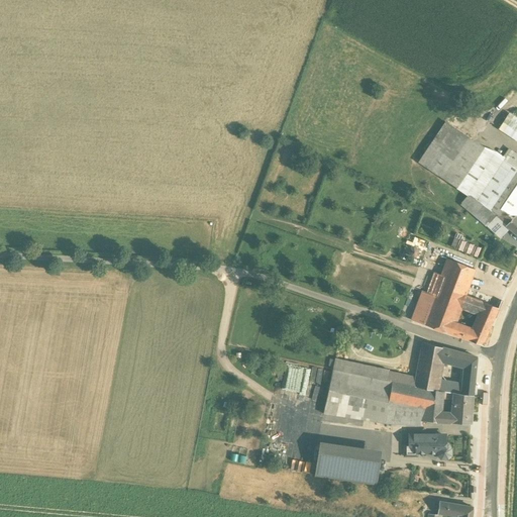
[(504,234),(509,228),(506,225),(513,216),(516,219),(516,152),(508,147),(502,156),(448,121),(419,164),(466,195),(460,201),(495,235),(501,230),(504,234)]
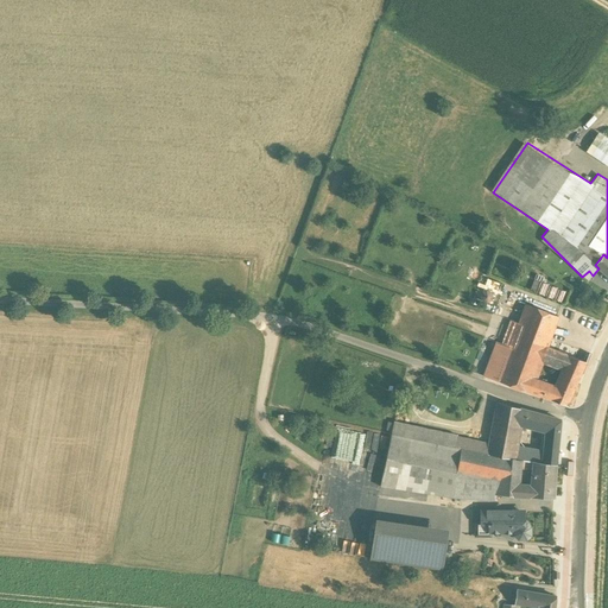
[(607,258),(603,254),(595,265),(599,268),(607,277),(607,258)]
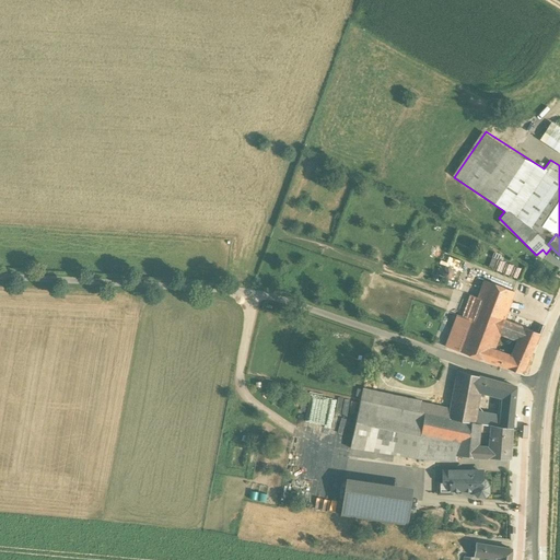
[(457,281),(465,263),(450,256),(442,276),(457,281)]
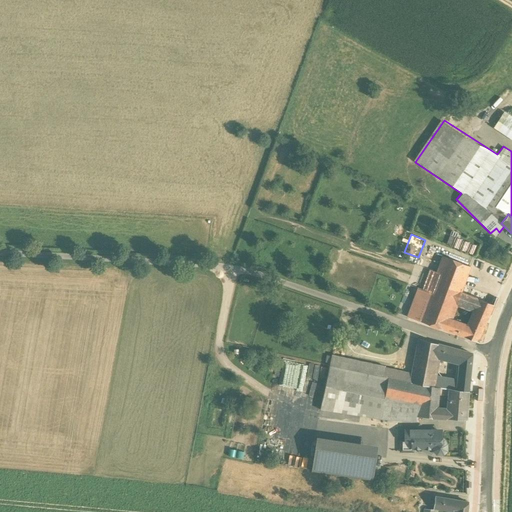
[(473,255),(476,245),(454,237),(450,246),(473,255)]
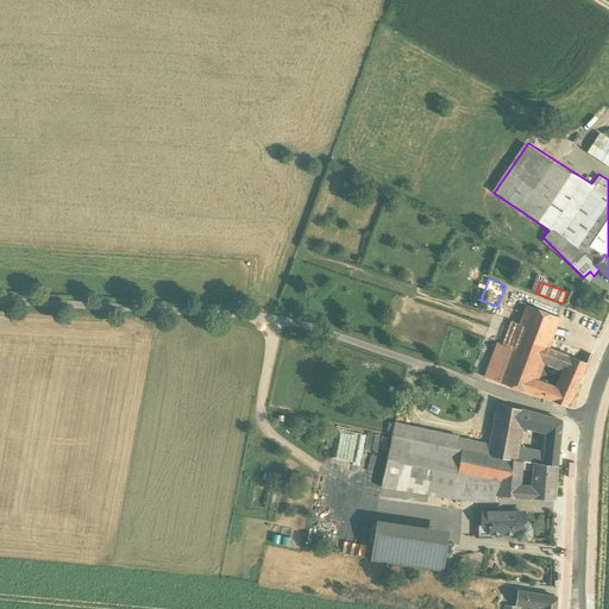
[(526,306),(521,316),(548,327),(550,339),(558,319),(526,306)]
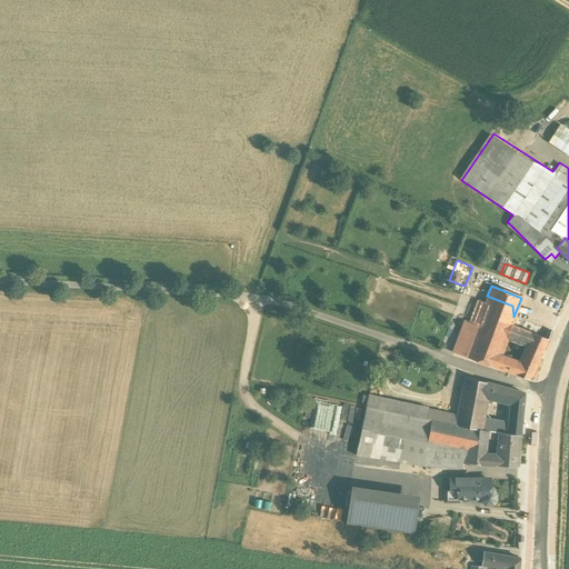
[(489,318),(510,326),(513,317),(512,306),(487,296),(482,308),(476,326),(485,329),(489,318)]
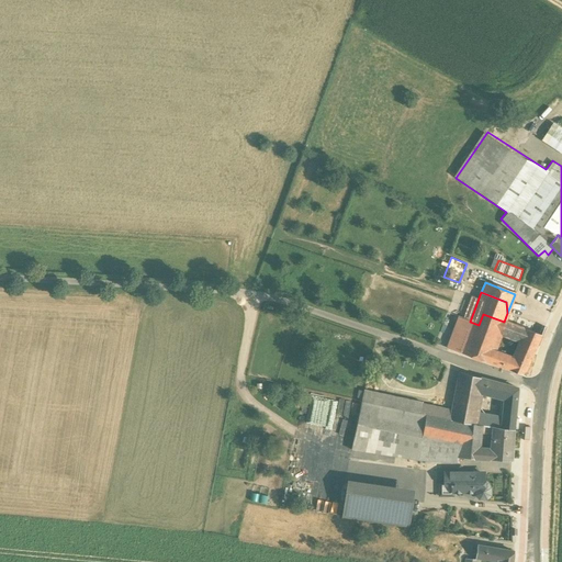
[(470,322),(476,304),(473,302),(465,323),(469,324),(459,352),(467,355),(479,325),(470,322)]
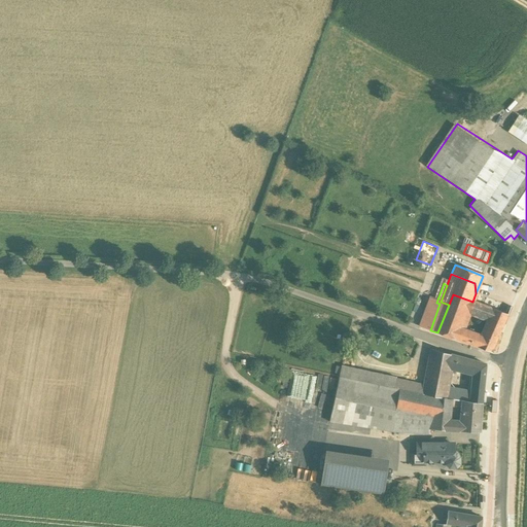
[(500,312),(503,304),(476,293),(472,302),(500,312)]
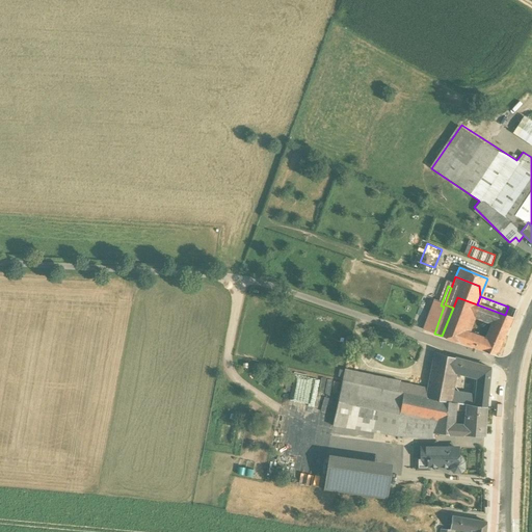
[(453,308),(442,336),(462,343),(466,336),(467,336),(473,318),(477,304),(457,297),(453,308)]
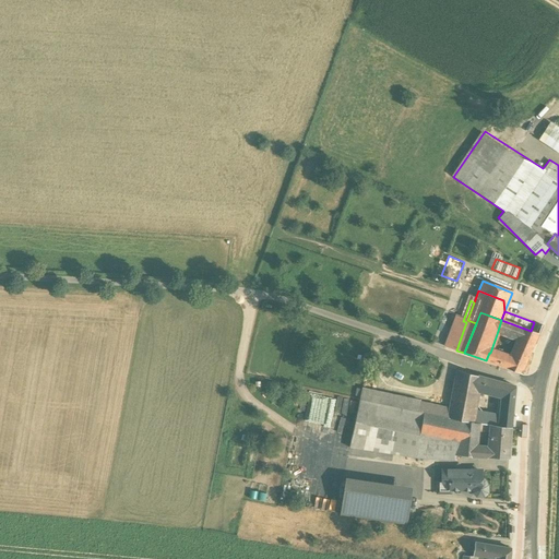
[(501,320),(497,334),(501,335),(502,333),(523,341),(522,343),(520,346),(531,351),(534,343),(537,333),(531,331),(501,320)]
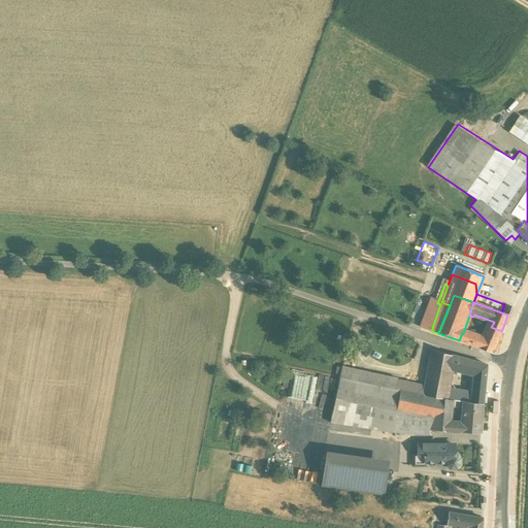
[(504,304),(501,312),(507,315),(512,307),(504,304)]
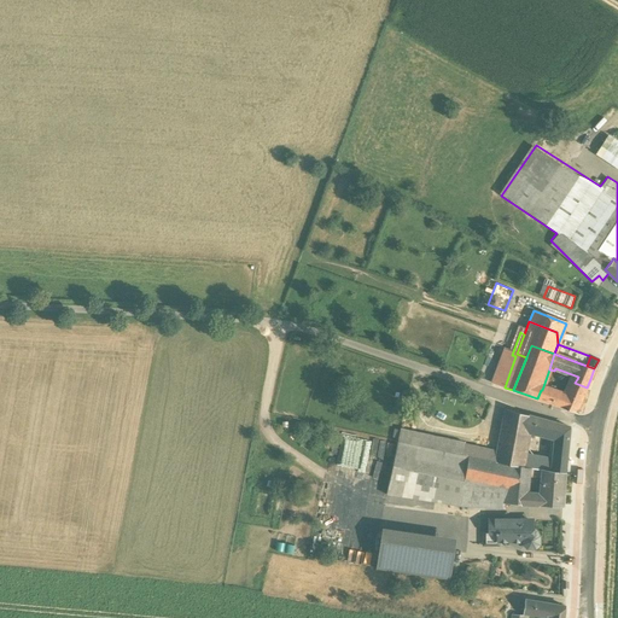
[(555,368),(554,371),(577,379),(578,377),(555,368)]
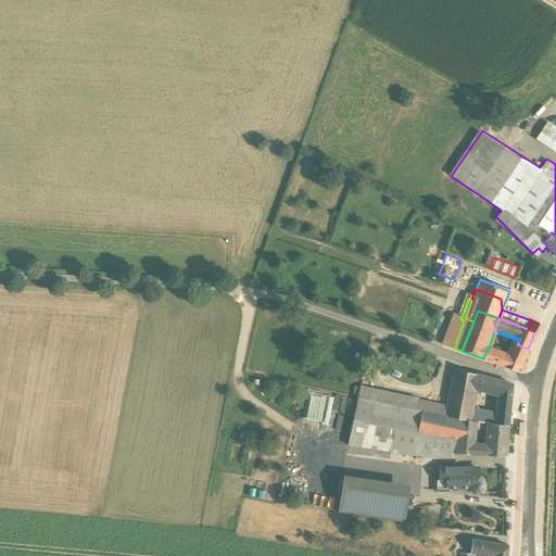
[(517,344),(512,359),(488,351),(487,351),(483,358),(518,371),(528,349),(517,344)]
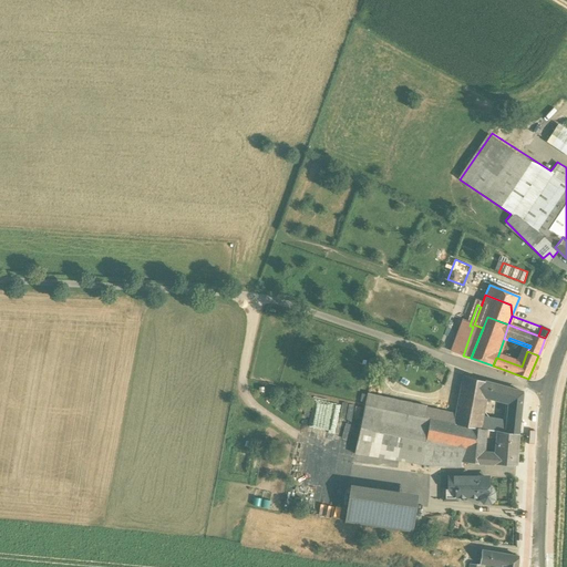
[(455,424),(468,428),(471,416),(472,409),(473,400),(473,393),(477,380),(464,374),(457,413),(455,424)]
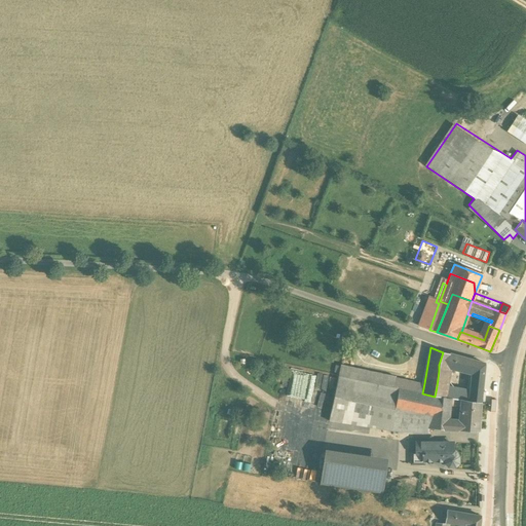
[(458,357),(443,352),(439,365),(454,369),(458,357)]
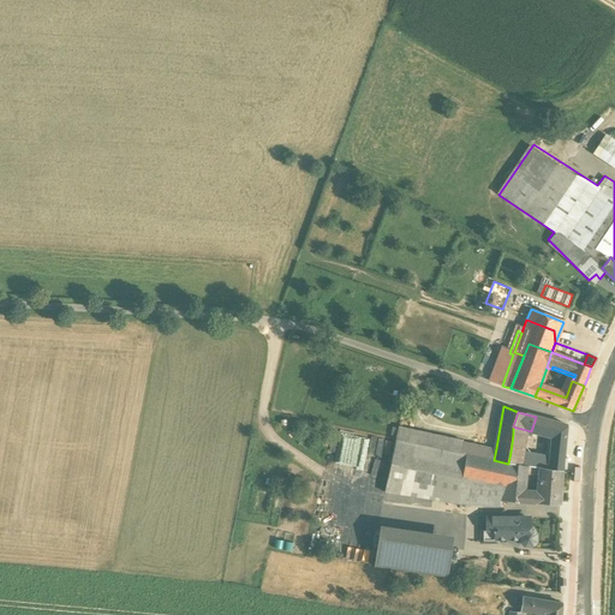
[(567,425),(536,417),(531,431),(554,437),(553,453),(565,454),(566,440),(567,425)]
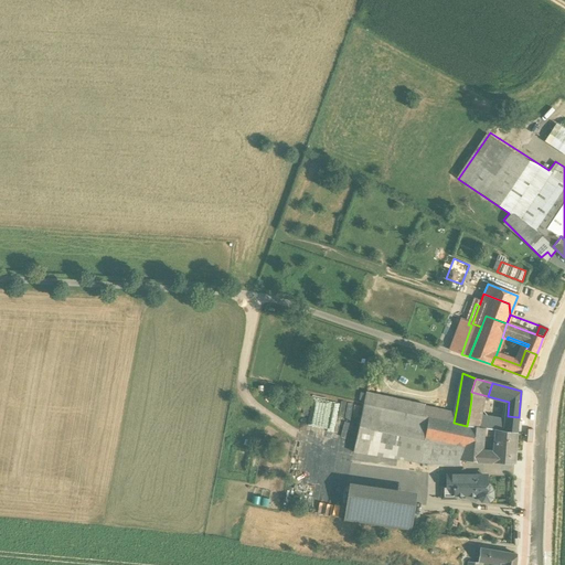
[(428,417),(454,423),(456,412),(365,392),(363,404),(428,417)]
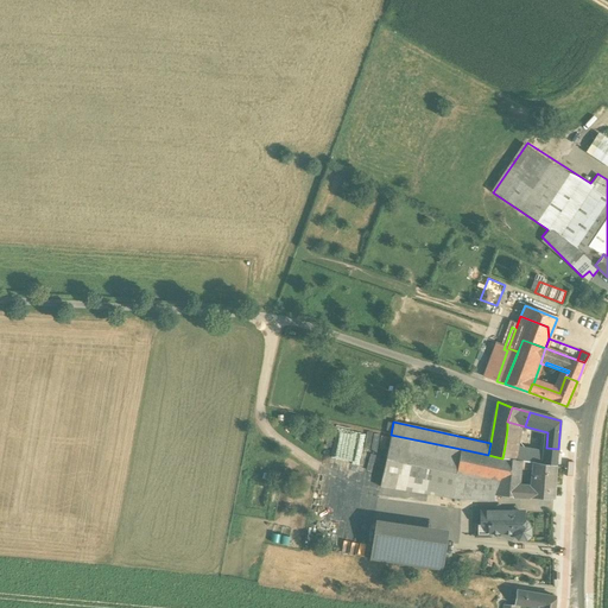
[(525,426),(507,422),(507,429),(506,438),(523,441),(525,426)]
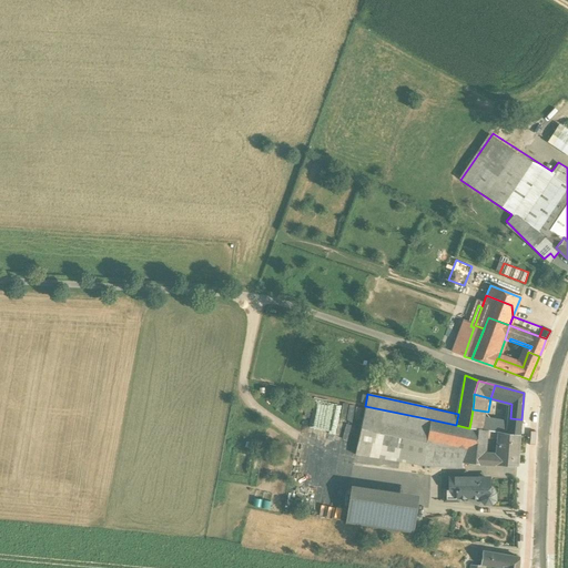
[(312,434),(328,436),(327,447),(352,449),(354,425),(355,425),(357,407),(314,404),(312,434)]
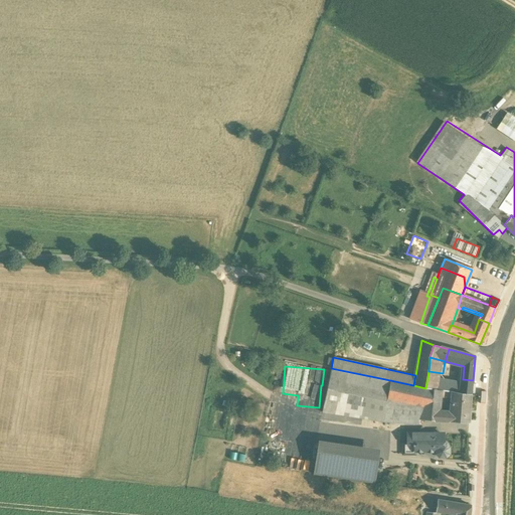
[(390,380),(331,368),(327,389),(362,396),(358,416),(384,421),(387,399),(390,380)]
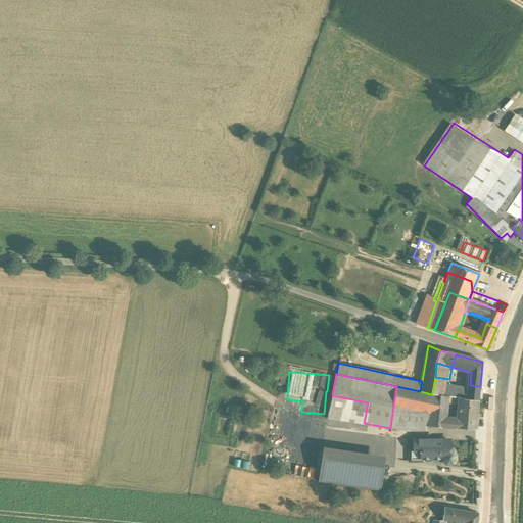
[(449,379),(435,377),(434,384),(448,387),(449,379)]
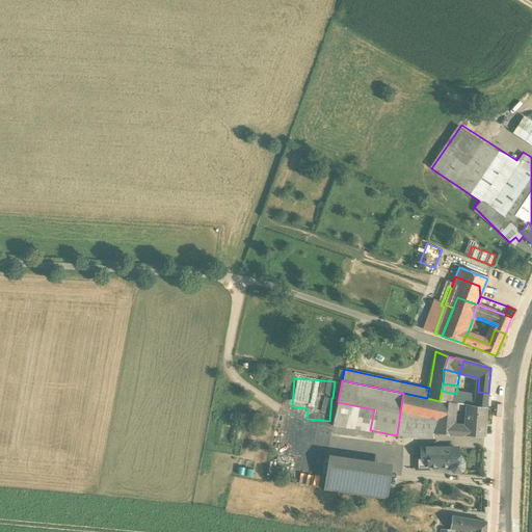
[(456,394),(442,391),(440,401),(456,403),(456,398),(456,394)]
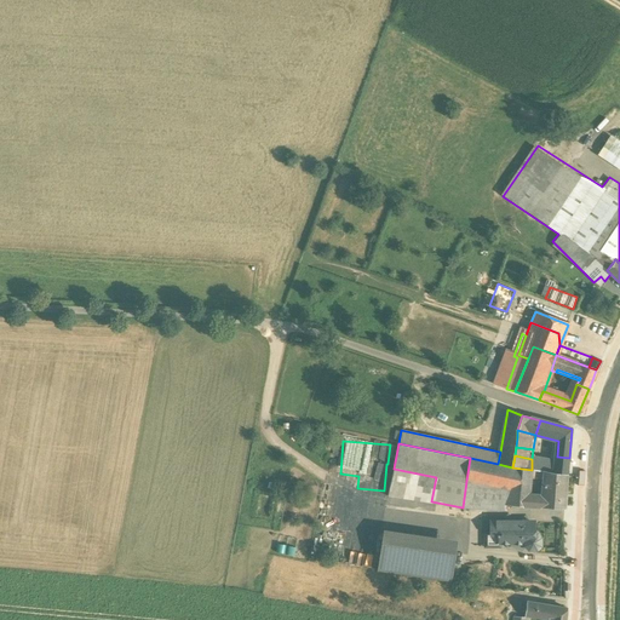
[(556,468),(532,464),(532,470),(544,472),(546,472),(567,475),(569,458),(557,457),(556,468)]
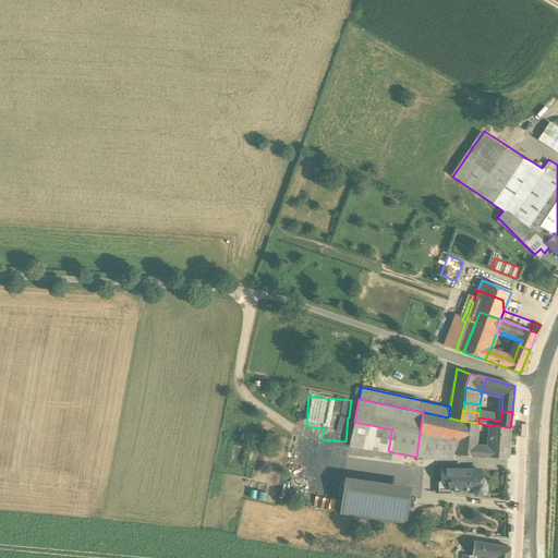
[(423,412),(420,433),(457,440),(461,421),(448,417),(423,412)]
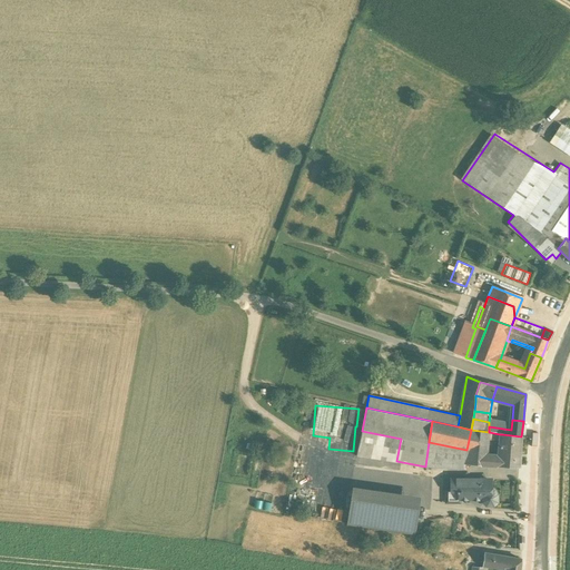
[(467,450),(464,464),(483,465),(484,455),(488,438),(489,432),(471,430),(467,450)]
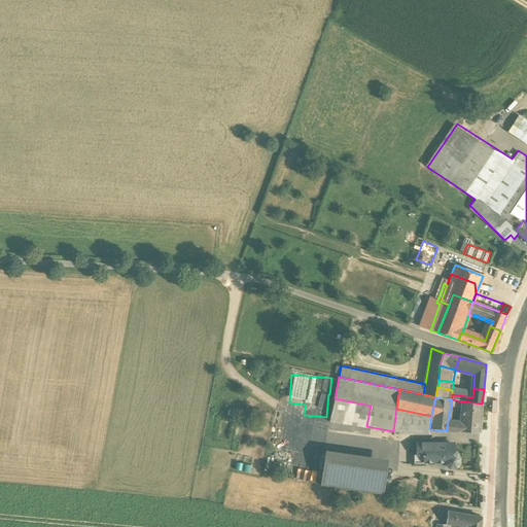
[(482,403),(464,401),(462,422),(460,431),(480,432),(482,403)]
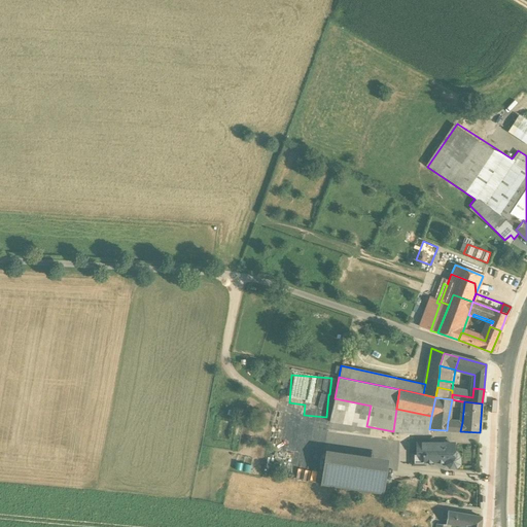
[(429,429),(431,416),(396,409),(393,431),(428,434),(429,429)]
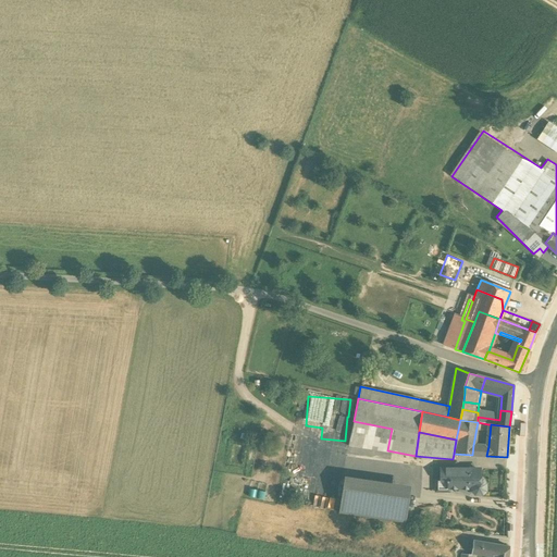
[(473,445),(472,455),(486,456),(489,446),(473,445)]
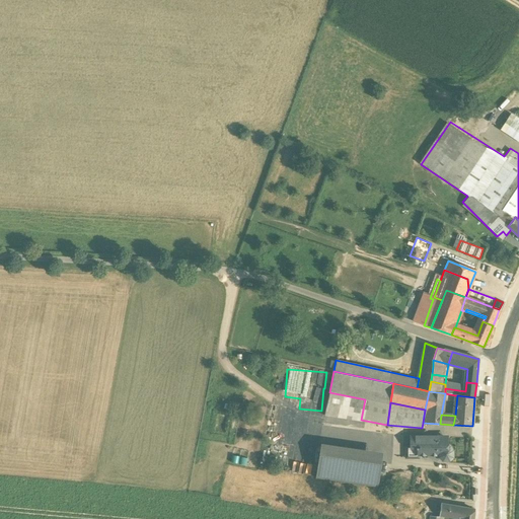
[(438,438),(438,439),(410,439),(410,448),(418,448),(417,454),(440,454),(439,457),(442,460),(449,460),(452,457),(452,450),(449,447),(448,447),(448,440),(446,440),(446,438),(444,437),(439,437),(438,438)]
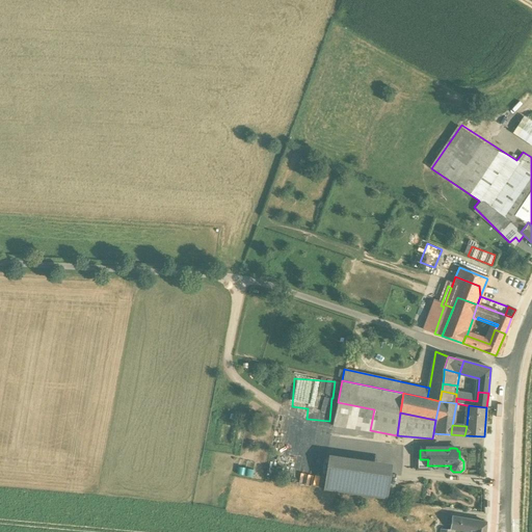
[(390,475),(327,466),(324,490),(387,500),(390,475)]
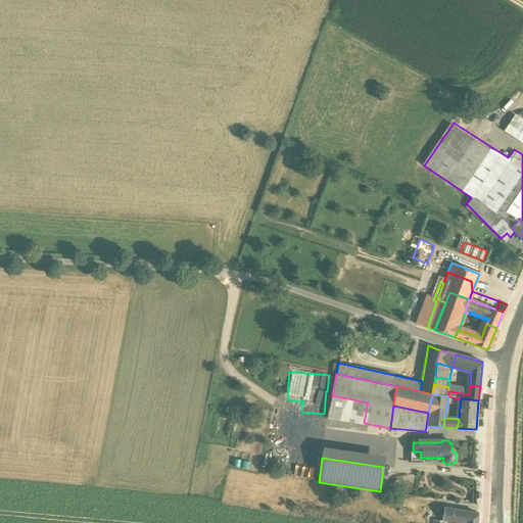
[(294,464),(290,477),(299,480),(302,466),(294,464)]
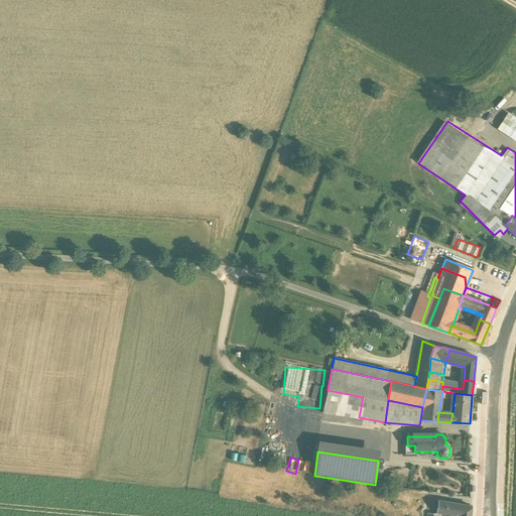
[(471,515),(472,507),(439,502),(438,512),(457,515),(461,515),(471,515)]
